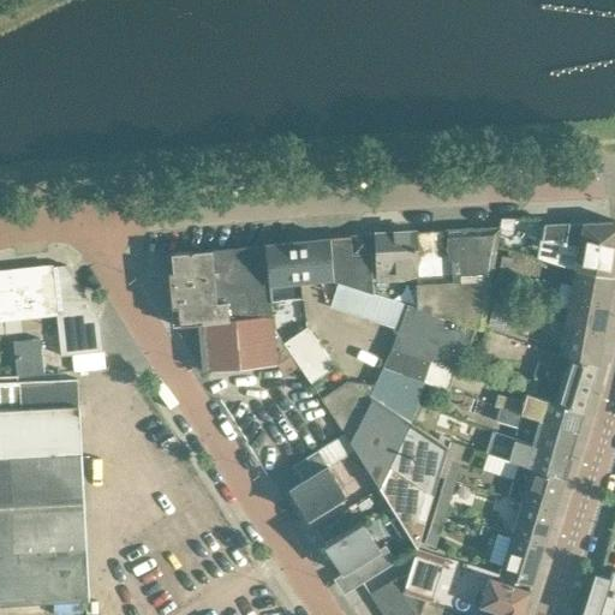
[(501,219),(500,227),(512,230),(514,219),(501,219)]
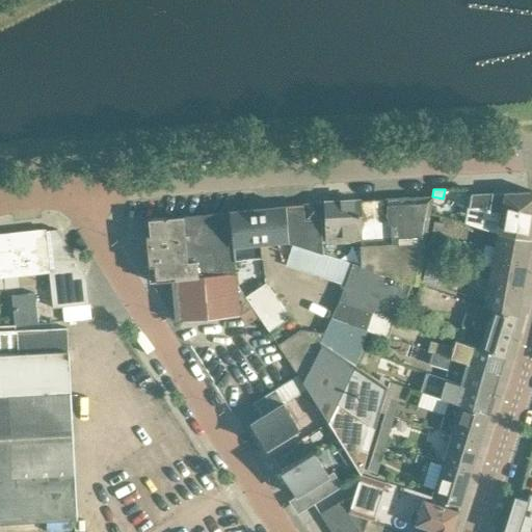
[(471,195),(469,207),(483,210),(480,227),(498,232),(531,238),(531,231),(531,191),(515,192),(502,193),(471,195)]
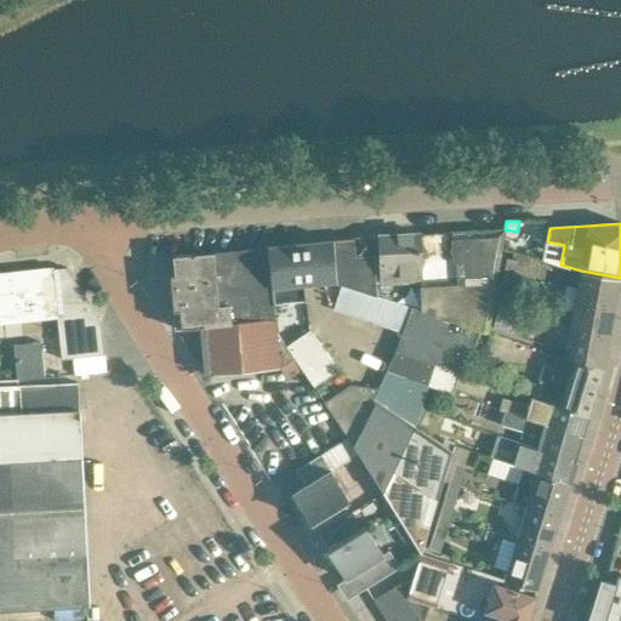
[(436,233),(420,234),(422,274),(423,281),(425,312),(479,329),(488,331),(497,274),(502,250),(505,229),(436,233)]
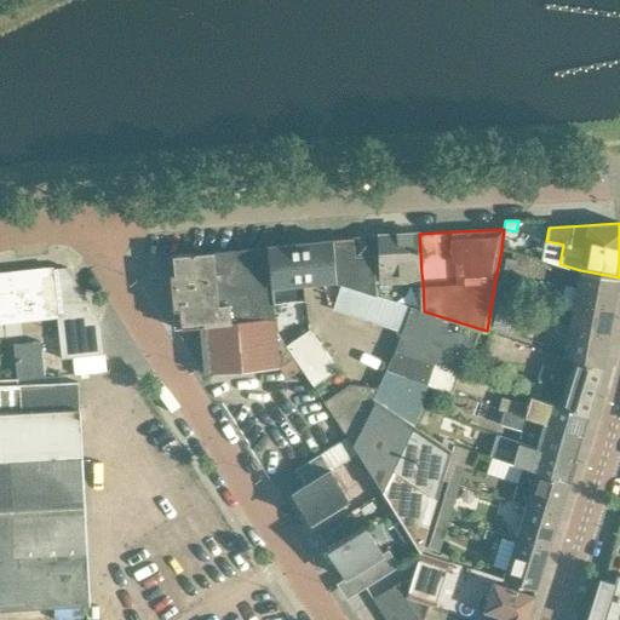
[(418,234),(378,236),(380,283),(396,283),(396,275),(422,274),(419,234),(418,234)]
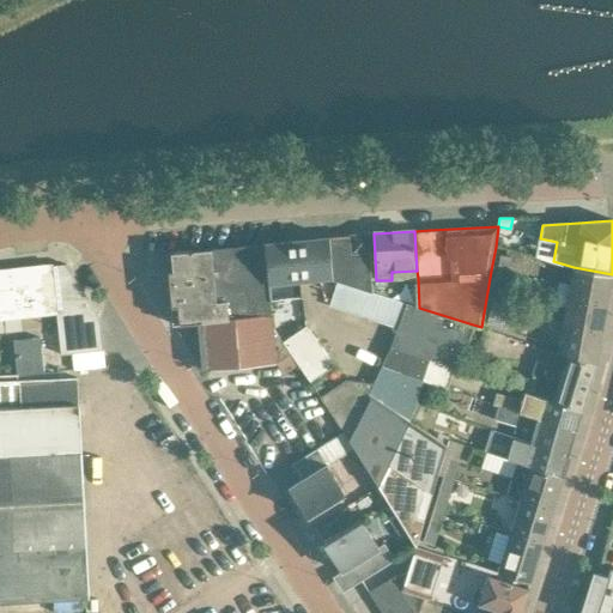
[(339,283),(374,293),(374,292),(372,292),(368,234),(329,237),(332,278),(333,280),(339,283)]
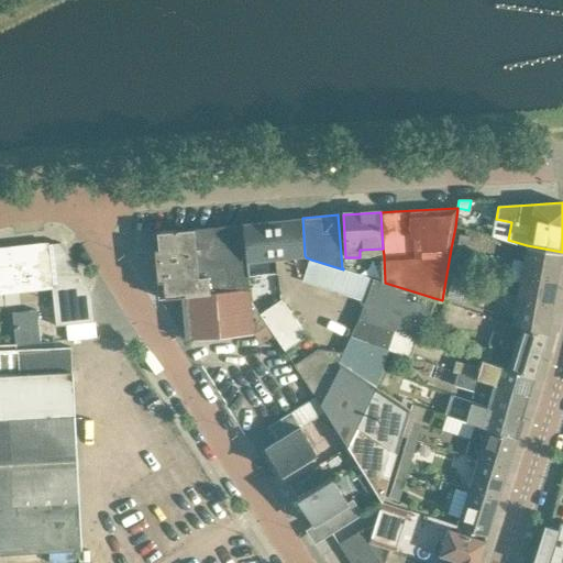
[(242,223),(247,276),(277,273),(276,257),(293,256),(305,255),(302,218),(289,219),(273,221),(242,223)]
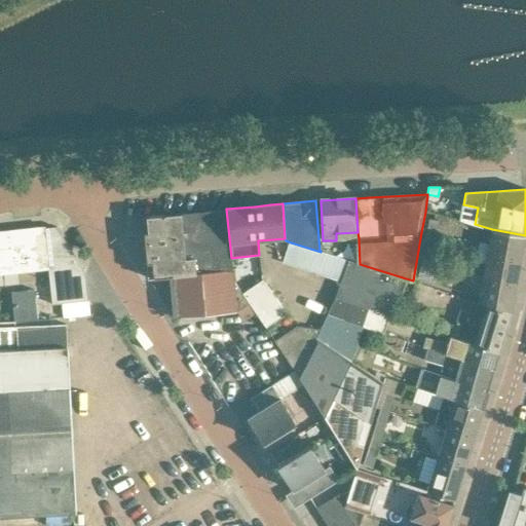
[(148,278),(170,276),(187,274),(232,270),(231,258),(226,209),(182,214),(146,217),(148,231),(144,232),(148,278)]
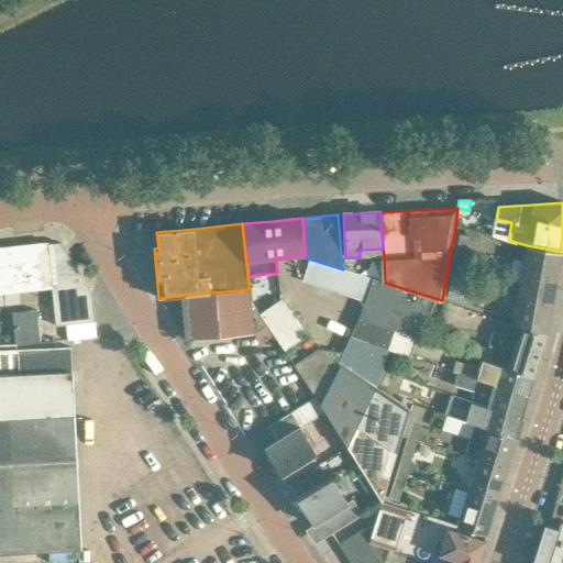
[(468,235),(463,234),(460,234),(456,251),(465,253),(468,235)]
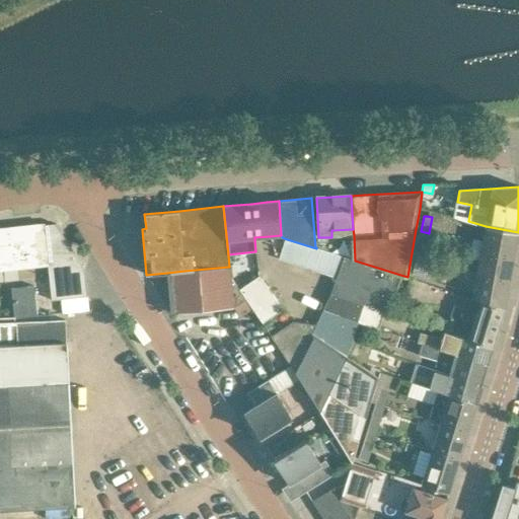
[(55,224),(46,225),(45,225),(45,224),(0,228),(0,270),(48,266),(52,300),(87,296),(84,270),(55,224)]
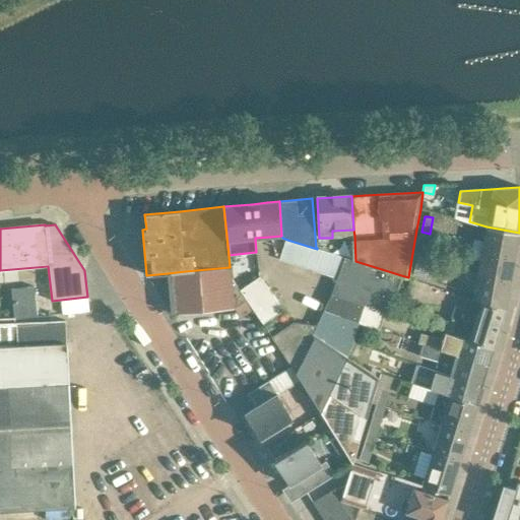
[(473,238),(471,248),(515,255),(519,233),(486,226),(484,240),(473,238)]
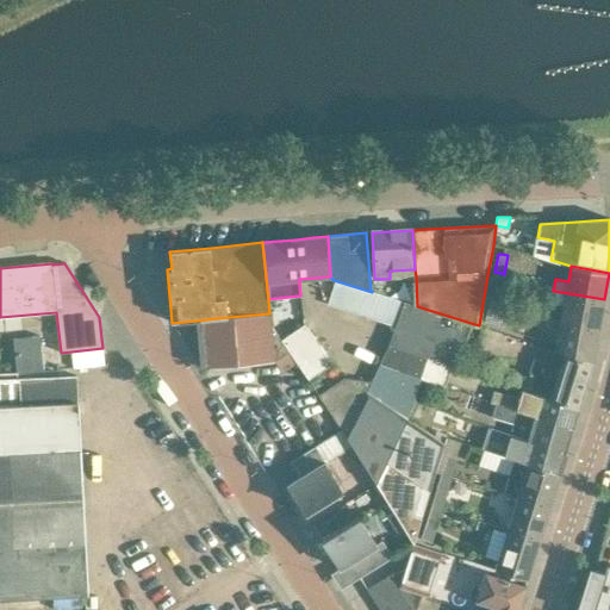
[(489,298),(499,300),(503,282),(492,280),(489,298)]
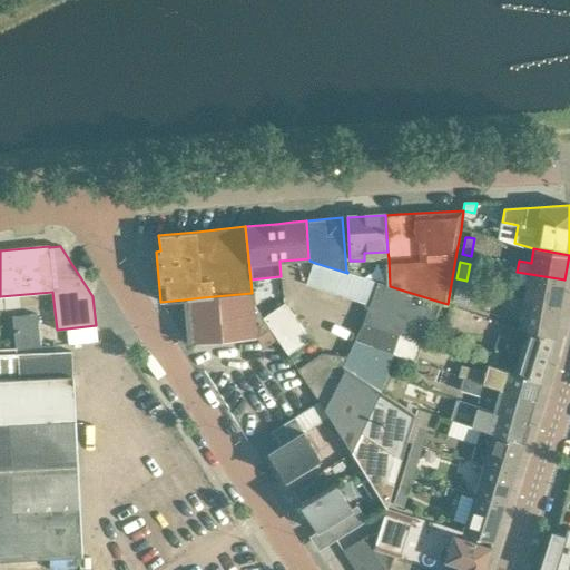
[(307,284),(370,304),(377,282),(347,272),(347,273),(315,263),(307,284)]
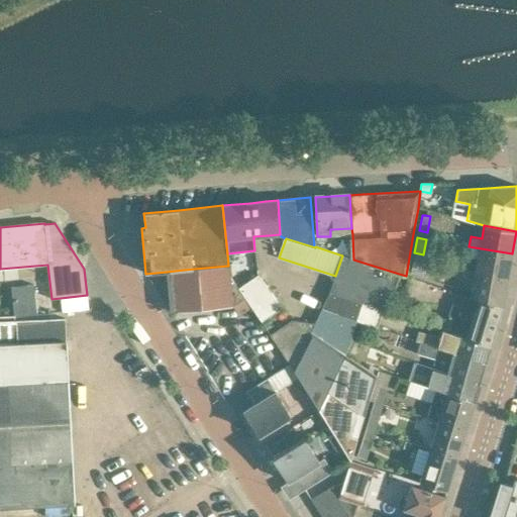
[(478,257),(476,270),(475,272),(507,277),(512,253),(469,246),(468,255),(478,257)]
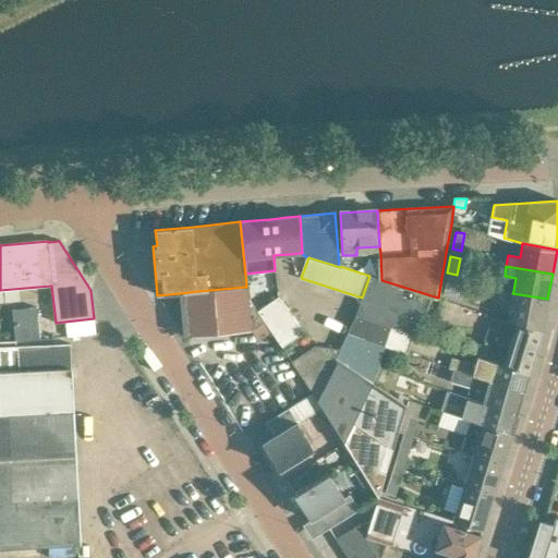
[(457,275),(447,273),(444,290),(453,292),(457,275)]
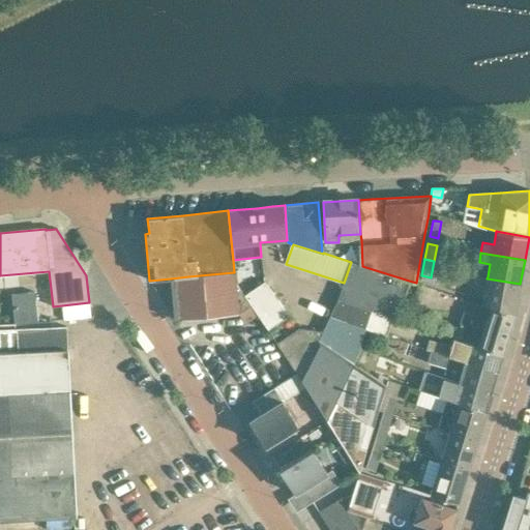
[(409,281),(362,266),(351,262),(344,283),(337,299),(337,300),(392,318),(395,319),(409,281)]
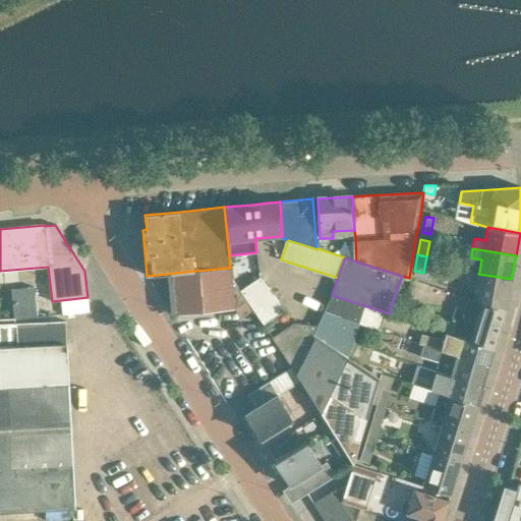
[(168,274),(171,314),(234,308),(247,300),(240,290),(232,278),(230,268),(185,272),(168,274)]
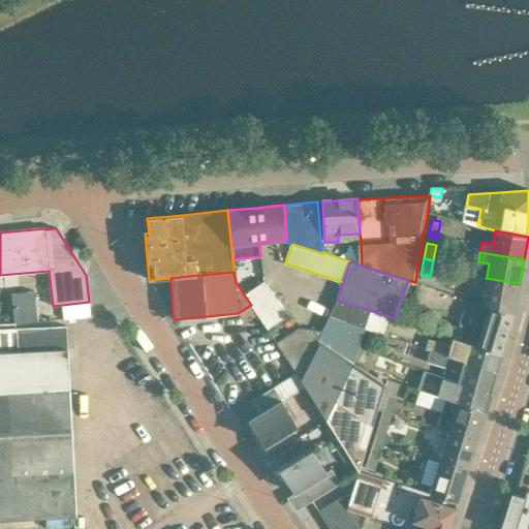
[(514,313),(519,283),(486,278),(487,276),(475,274),(474,284),(485,286),(481,303),(489,305),(514,313)]
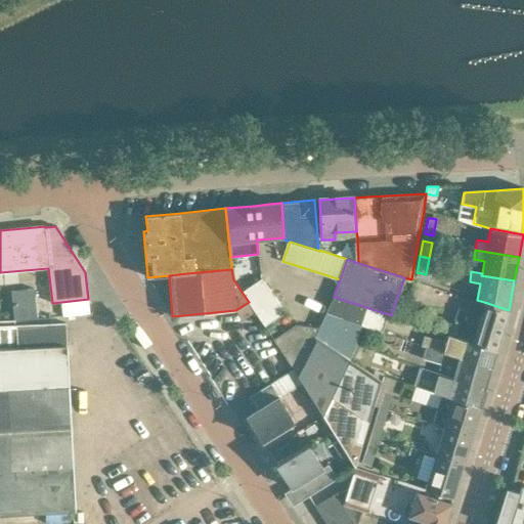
[(262,278),(242,292),(249,302),(264,325),(285,312),(262,278)]
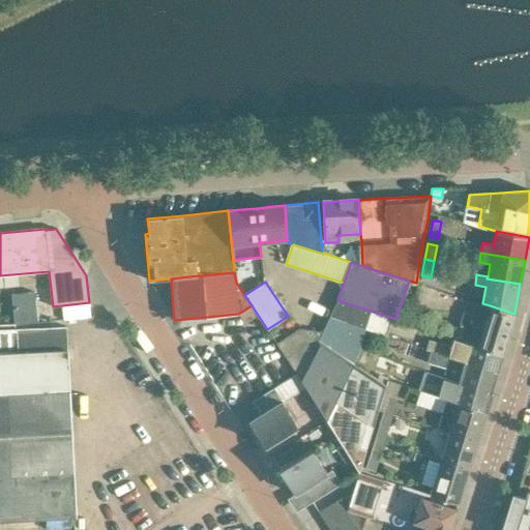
[(11,294),(15,324),(15,325),(37,323),(34,292),(11,294)]
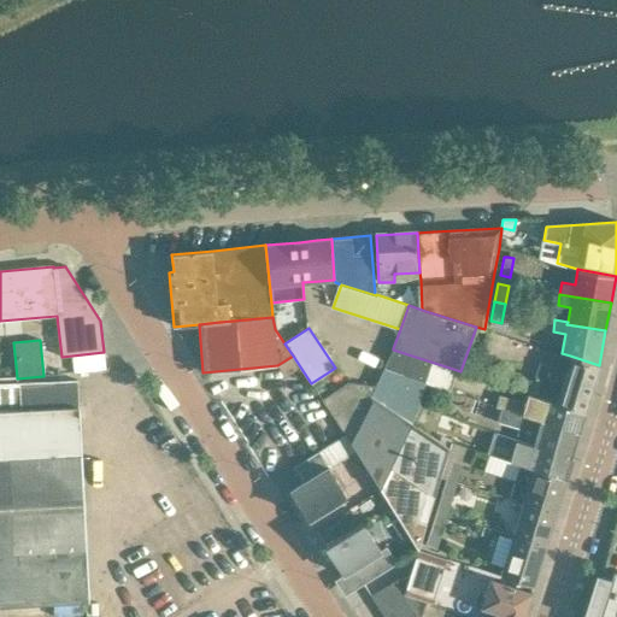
[(457,370),(393,350),(385,368),(405,374),(451,389),(457,370)]
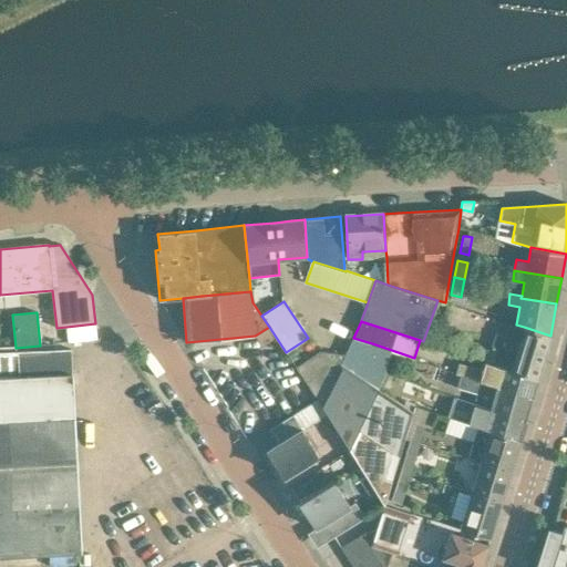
[(497,350),(494,362),(493,364),(538,379),(550,337),(550,336),(524,327),(519,342),(495,334),(492,348),(497,350)]
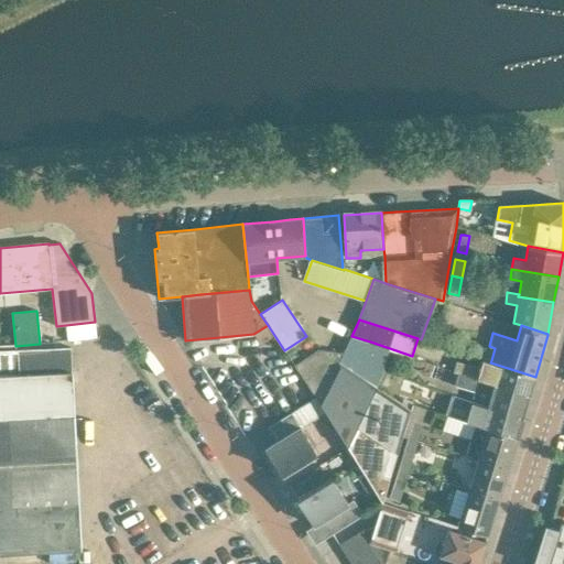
[(351,336),(343,353),(338,362),(376,387),(382,369),(360,361),(370,342),(351,336)]
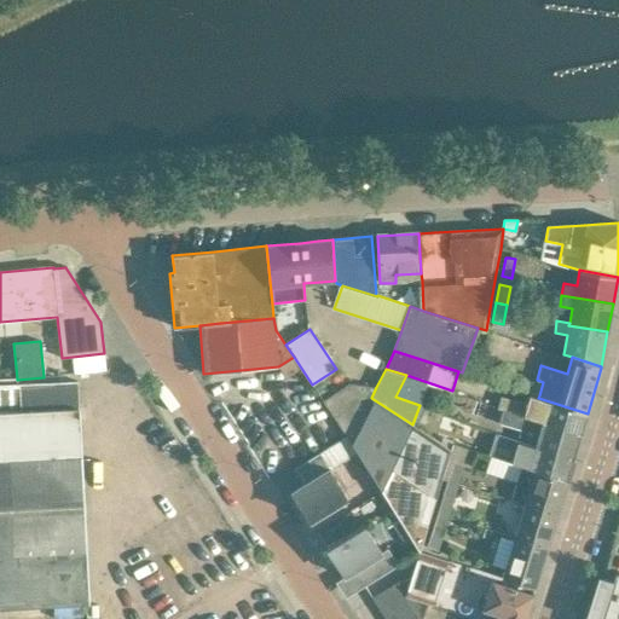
[(0,379),(0,410),(18,410),(17,385),(17,380),(17,379),(0,379)]
